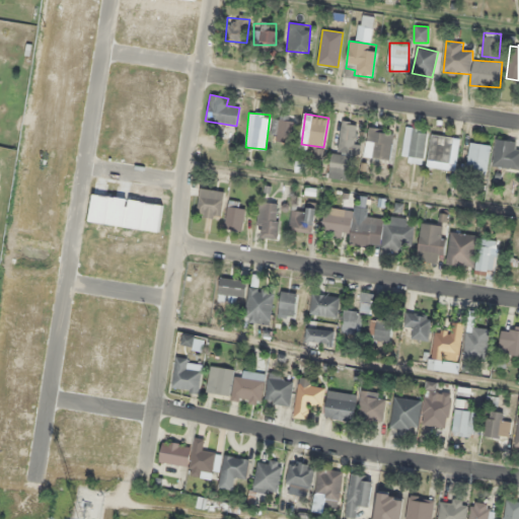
[(294,140),(294,115),(273,115),(273,140),(294,140)]
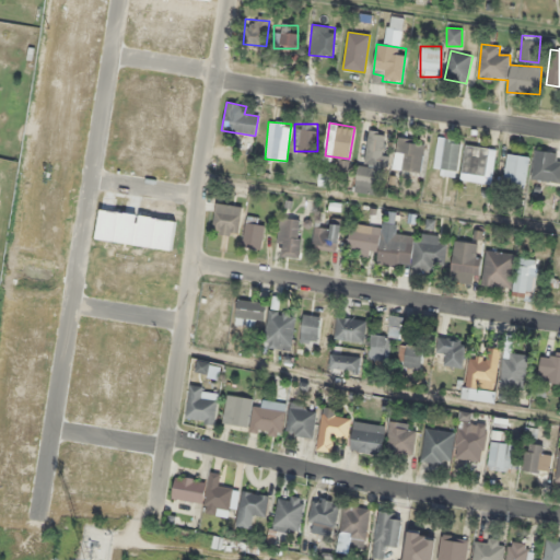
[(356,193),(383,194),(384,167),(389,167),(391,154),(384,154),(384,131),(368,130),(365,165),(357,165),(356,193)]
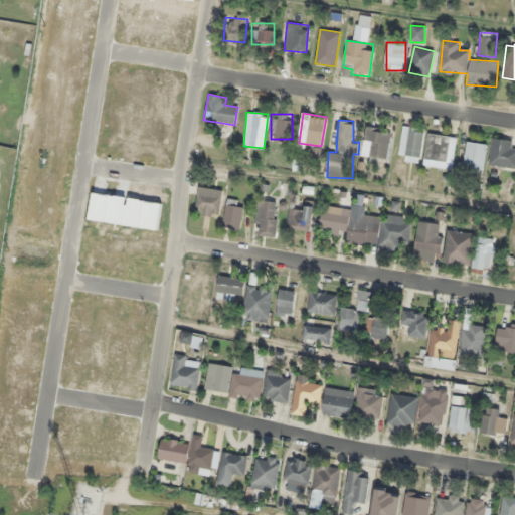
[(362,155),(387,157),(390,129),(366,126),(362,155)]
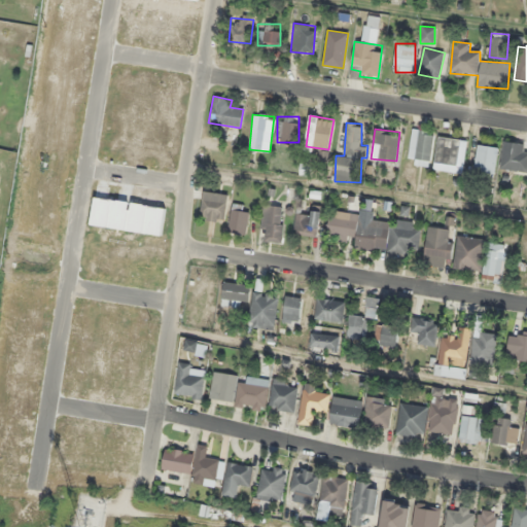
[(409,164),(429,166),(433,131),(412,129),(409,164)]
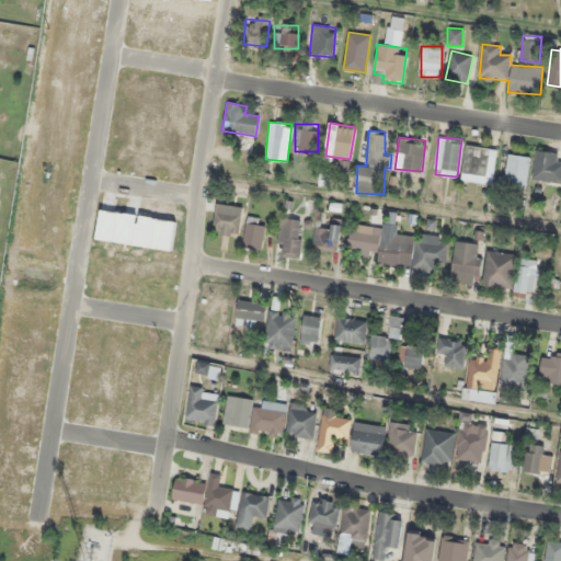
[(496,149),(467,146),(461,181),(491,185),(496,149)]
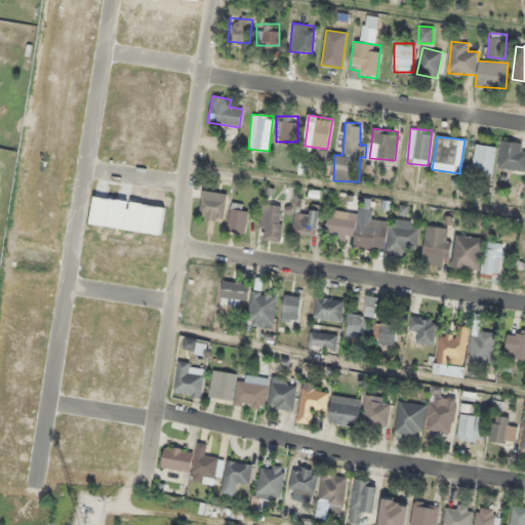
[(523,171),(524,148),(524,143),(500,140),(498,168),(523,171)]
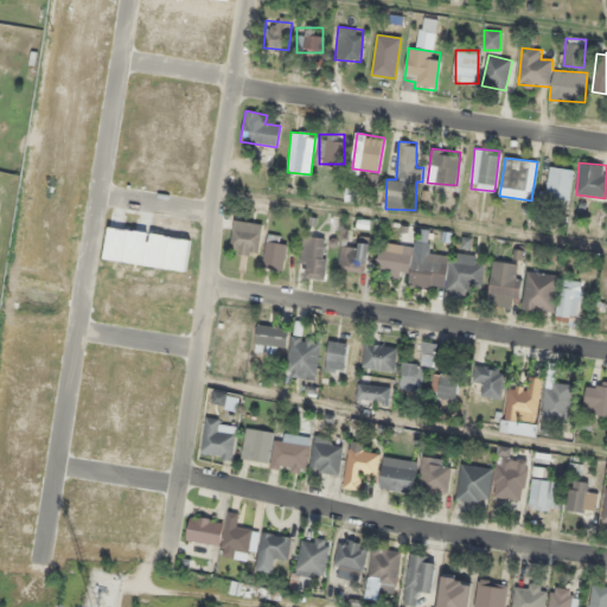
[(568,200),(574,171),(550,166),(544,196),(568,200)]
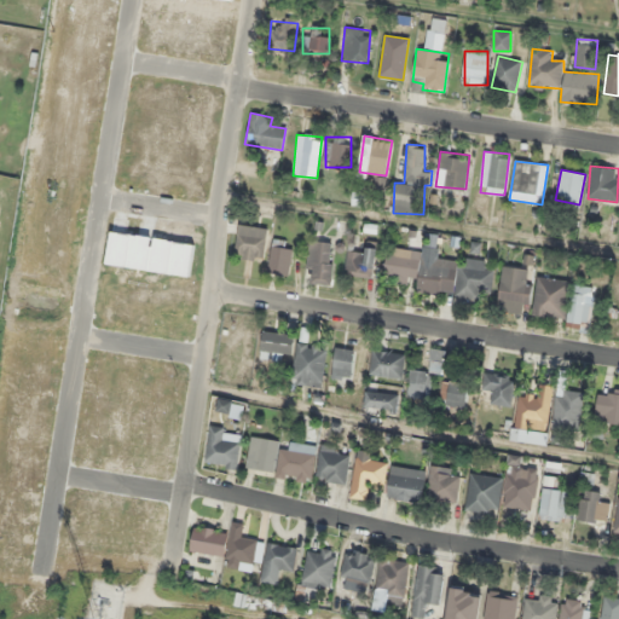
[(375,194),(385,192),(383,178),(374,179),(375,194)]
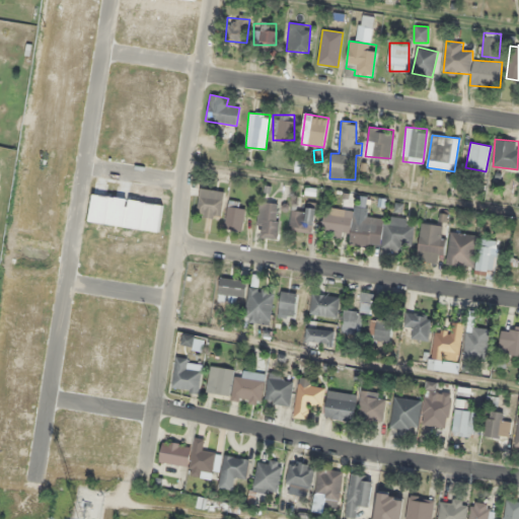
[(197,216),(222,219),(224,192),(200,189),(197,216)]
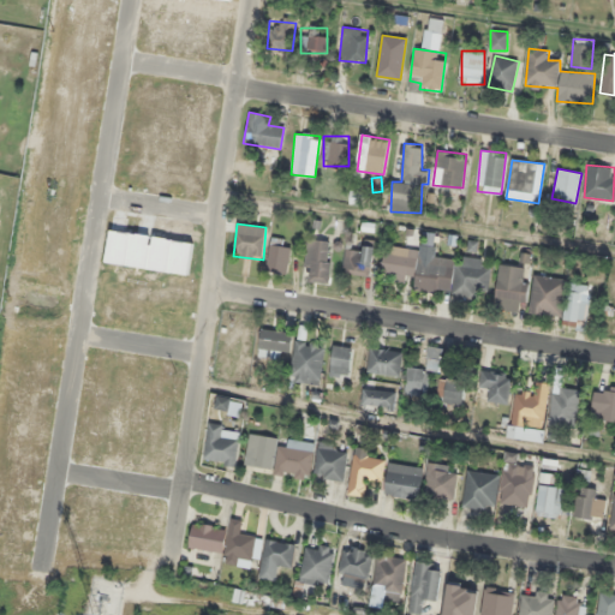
[(386,245),(381,279),(413,284),(412,288),(476,298),(477,290),(487,291),(491,263),(459,258),(459,261),(433,256),(436,234),(423,232),(421,250),(386,245)]
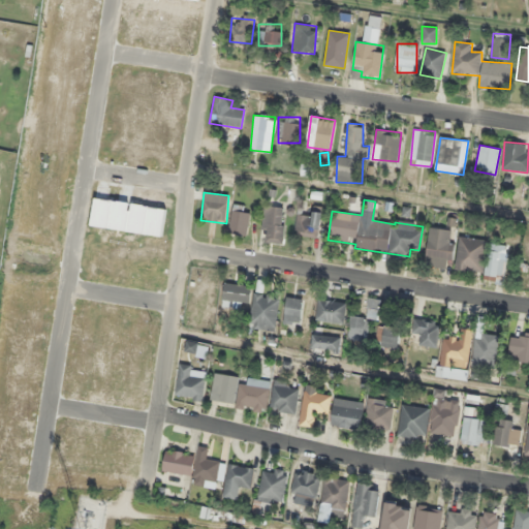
[(245,237),(252,207),(235,203),(227,231),(245,237)]
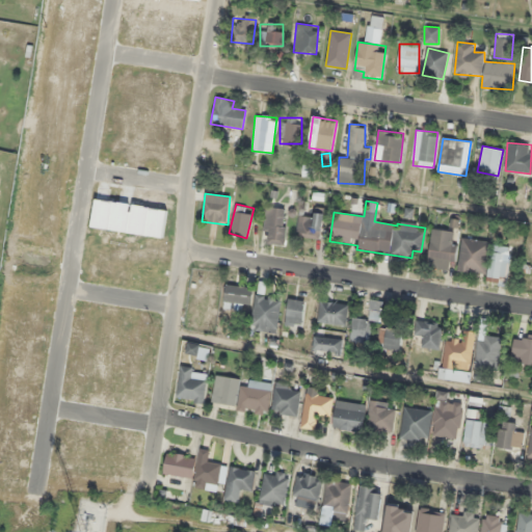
[(266,207),(262,243),(284,245),(288,209),(266,207)]
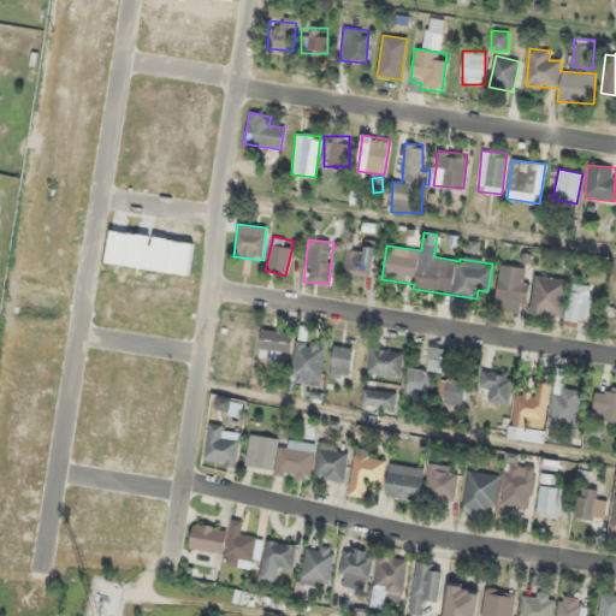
[(374,249),(345,246),(343,274),(371,277),(374,249)]
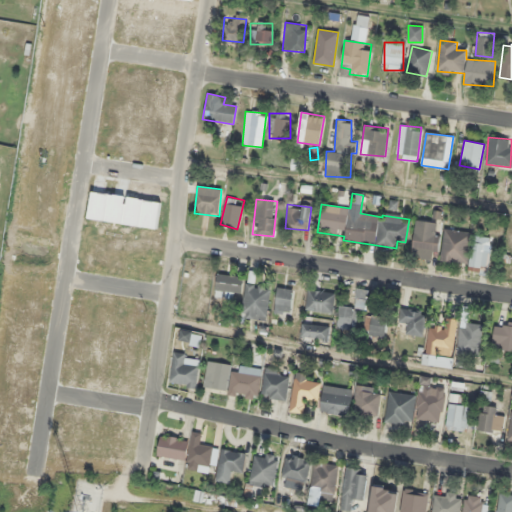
[(411,256),(436,259),(440,222),(415,220),(411,256)]
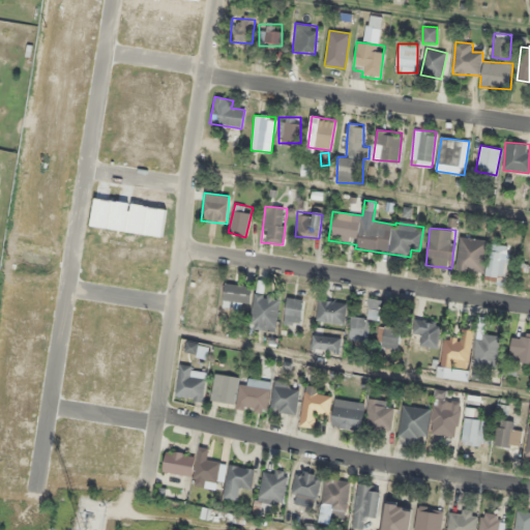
[(483,273),(487,239),(460,237),(457,270),(483,273)]
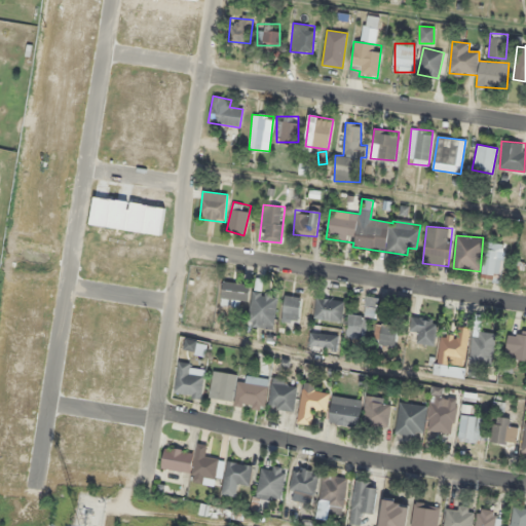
[(483,278),(501,279),(504,243),(485,242),(483,278)]
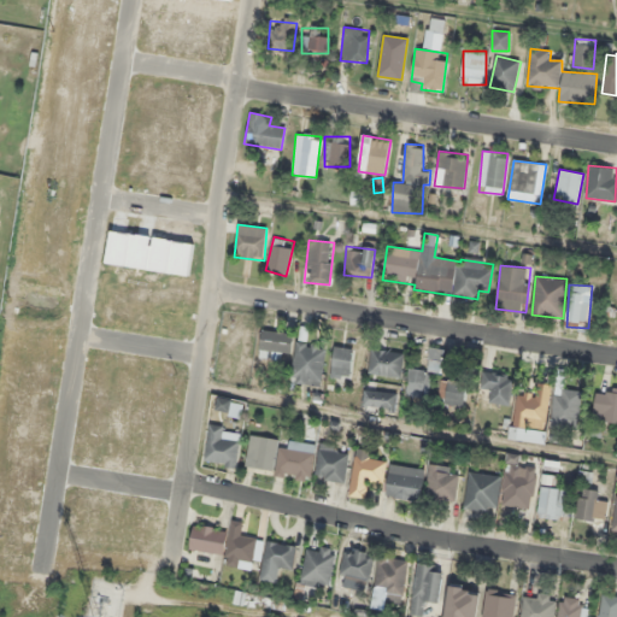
[(291,354),(293,333),(260,330),(259,352),(291,354)]
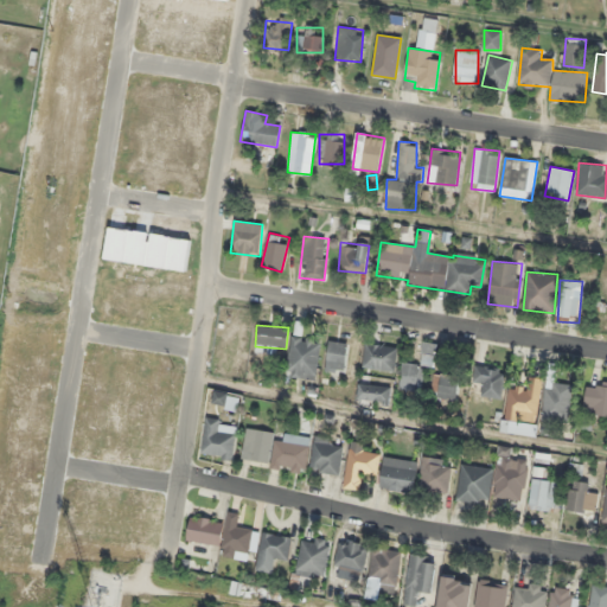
[(314,381),(320,340),(292,336),(286,376),(314,381)]
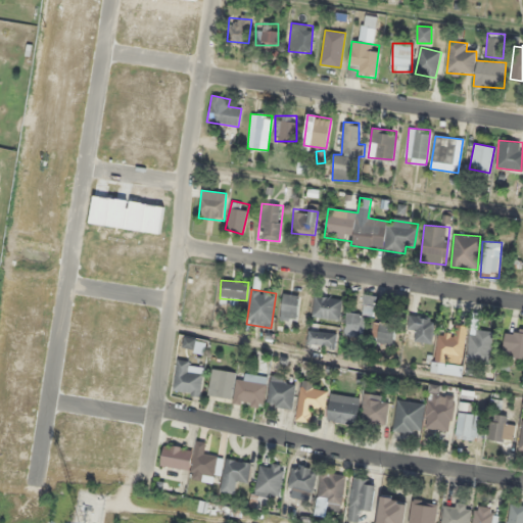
[(375,296),(365,294),(362,314),(346,312),(343,335),(362,338),(365,315),(373,316),(375,296)]
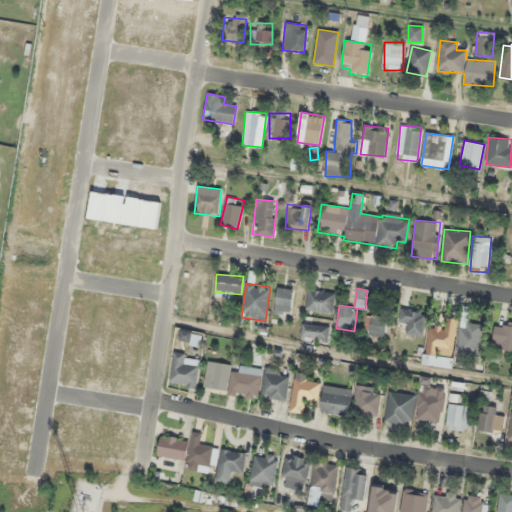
[(296,314),(296,289),(275,289),(275,314),(296,314)]
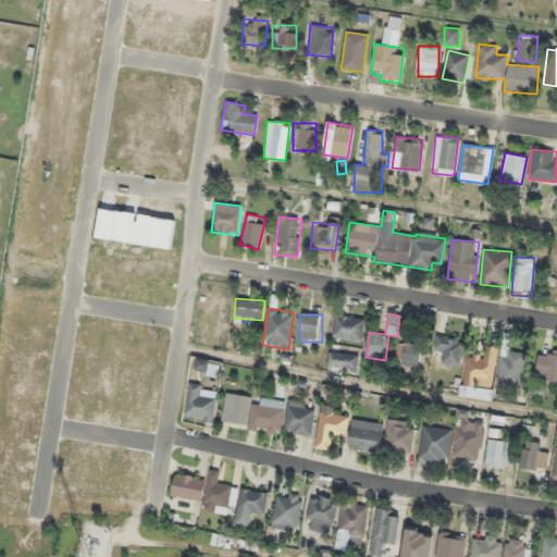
[(364,319),(335,314),(332,337),(361,341),(364,319)]
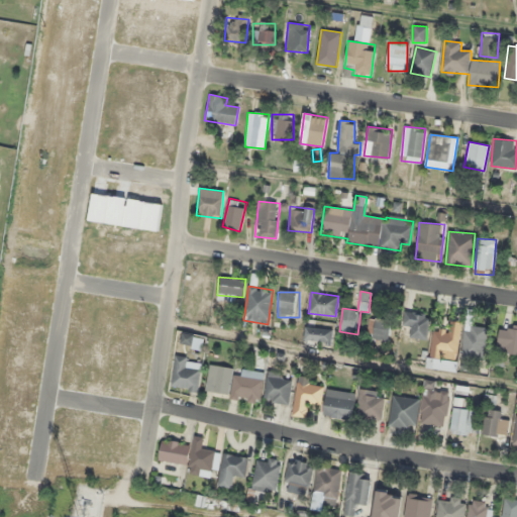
[(402,326),(412,328),(410,336),(424,339),(430,316),(406,310),(402,326)]
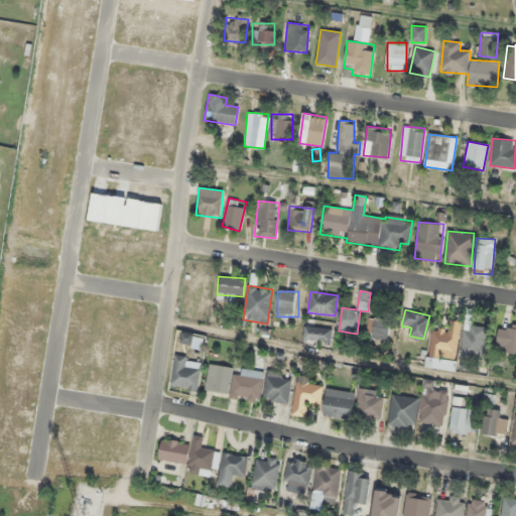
[(365,337),(387,341),(390,320),(369,316),(365,337)]
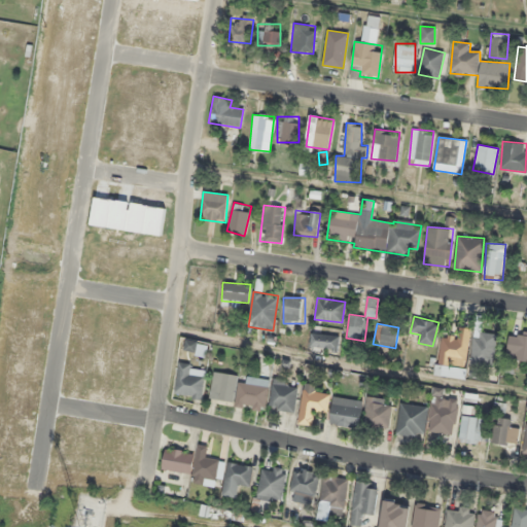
[(465,367),(470,329),(460,327),(459,338),(443,335),(438,364),(443,365),(442,375),(464,378),(465,367)]
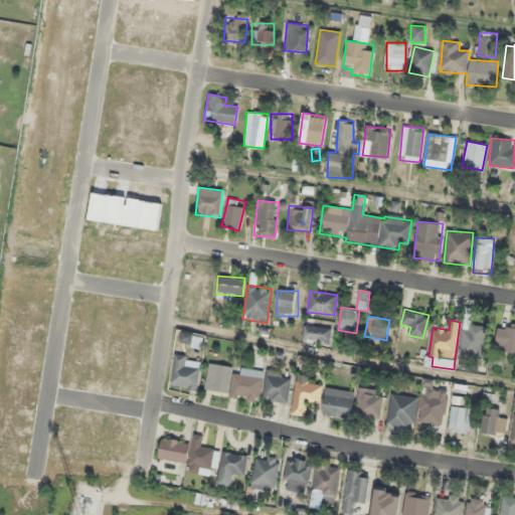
[(485,326),(464,324),(460,355),(481,358),(485,326)]
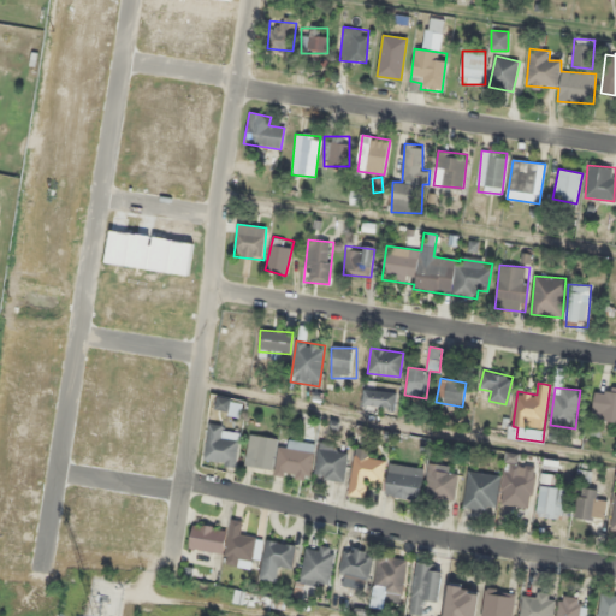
[(615,420),(615,388),(593,388),(593,421),(615,420)]
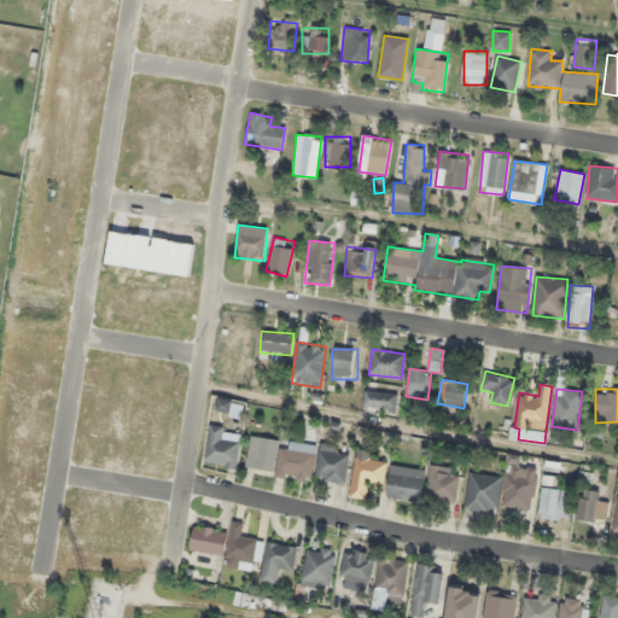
[(397,394),(365,390),(362,407),(396,410),(397,394)]
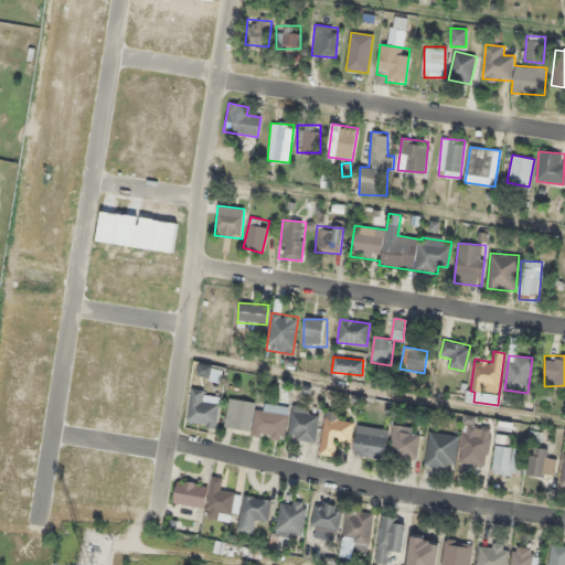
[(209,365),(200,365),(200,376),(209,376),(209,365)]
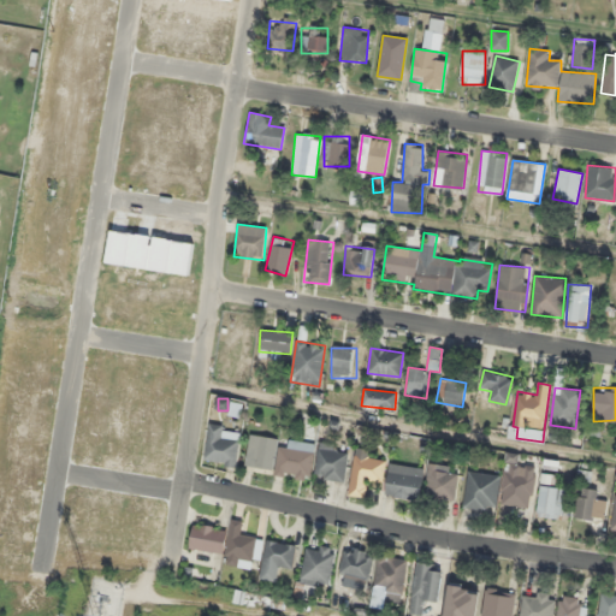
[(235,467),(240,442),(220,438),(223,425),(208,424),(202,462),(235,467)]
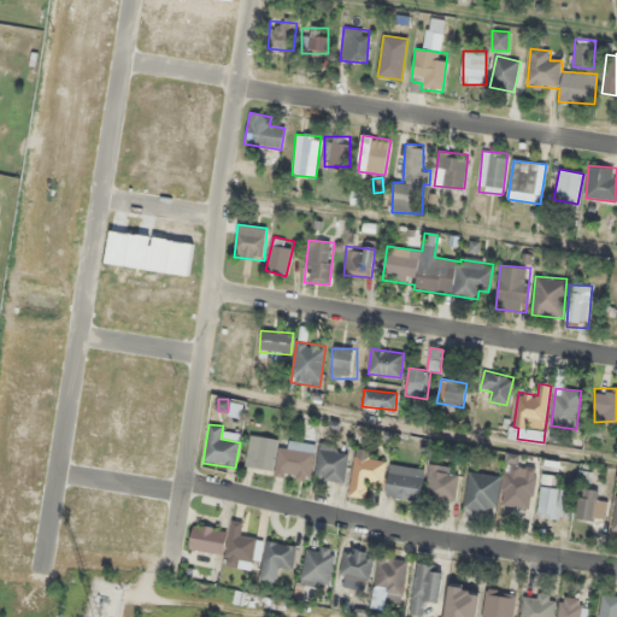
[(271,471),(277,440),(251,434),(244,466),(271,471)]
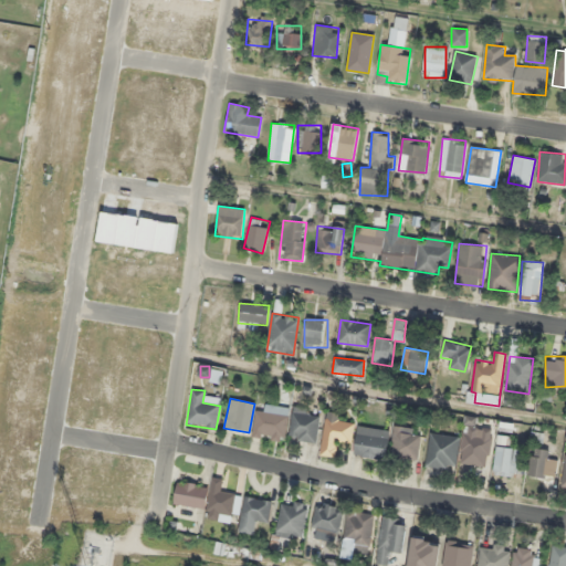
[(287,406),(255,405),(254,437),(285,439),(287,406)]
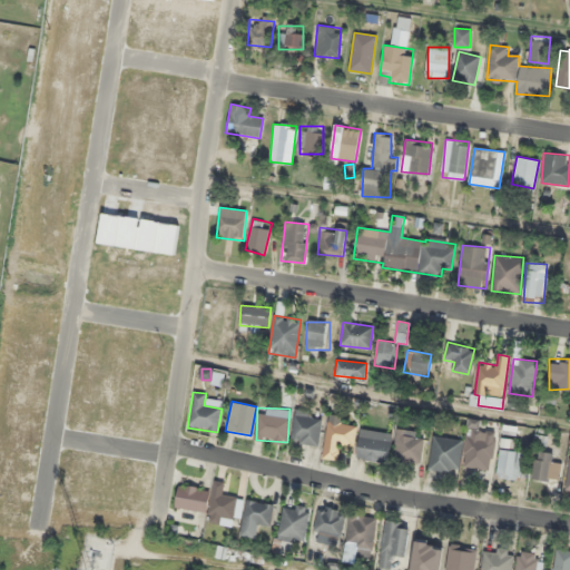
[(293,444),(318,444),(318,420),(312,420),(312,410),(293,410),(293,444)]
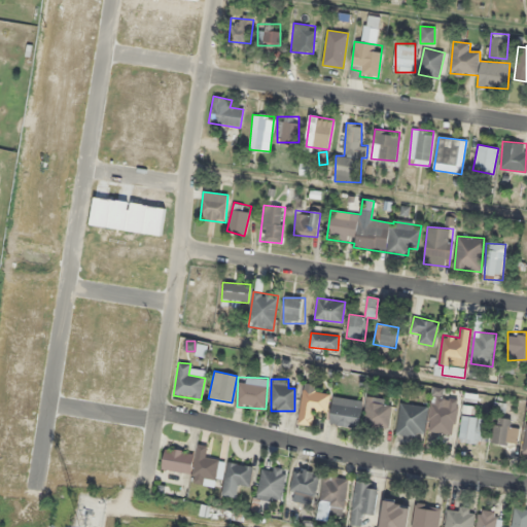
[(329,391),(305,386),(297,423),(312,426),(315,411),(325,413),(329,391)]
